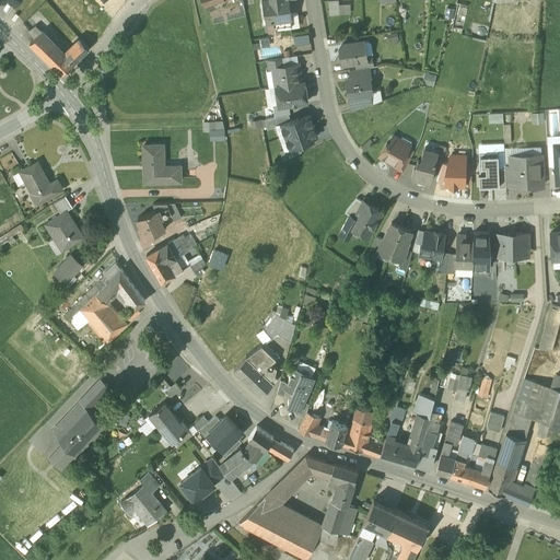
[(261,0),(266,21),(267,21),(273,20),(273,21),(291,18),(288,0),(261,0)]
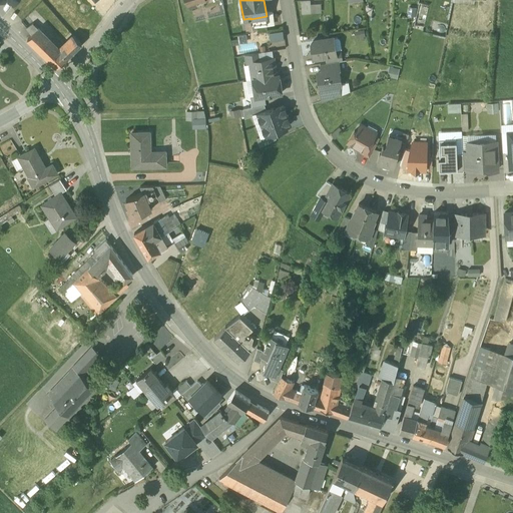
[(311,13),(310,0),(303,0),(301,0),(302,13),(311,13)]
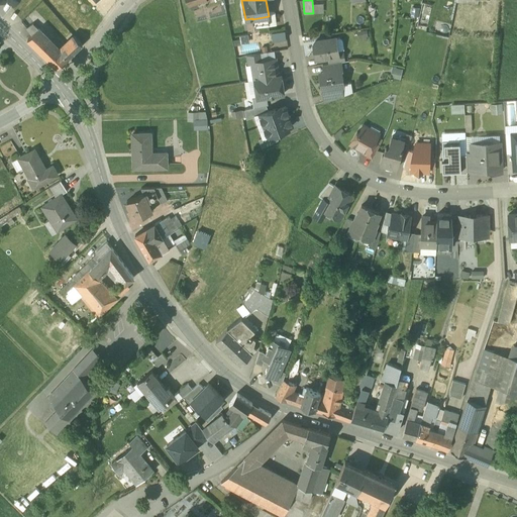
[(433,6),(422,3),(417,24),(429,27),(433,6)]
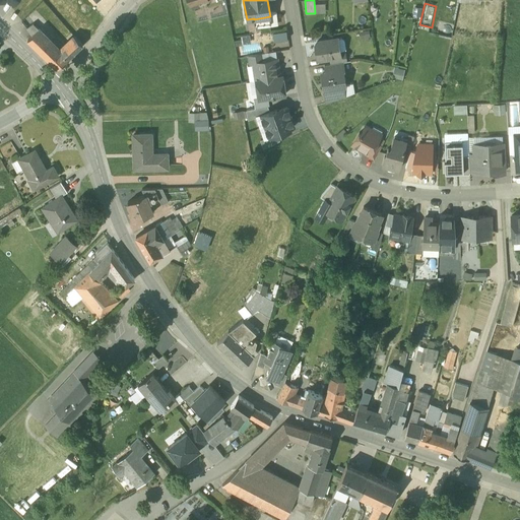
[(270,16),(254,19),(254,24),(255,24),(255,25),(270,23),(270,16)]
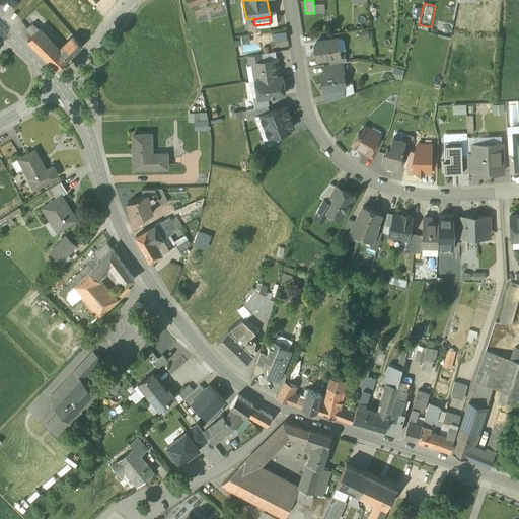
[(253,18),(247,19),(249,31),(255,30),(254,25),(254,24),(253,24),(253,19),(253,18)]
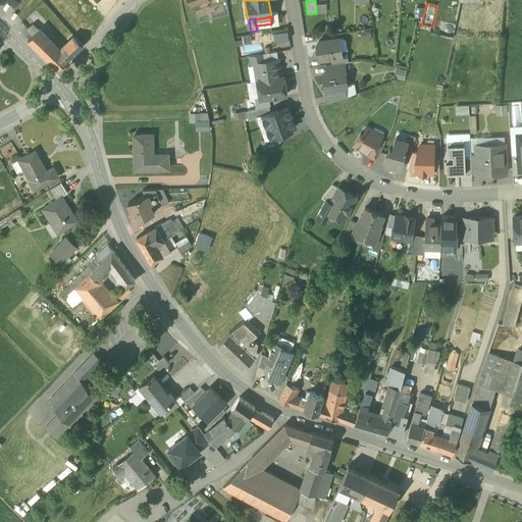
[(59,51),(39,30),(32,36),(28,40),(56,68),(57,68),(68,60),(59,51)]
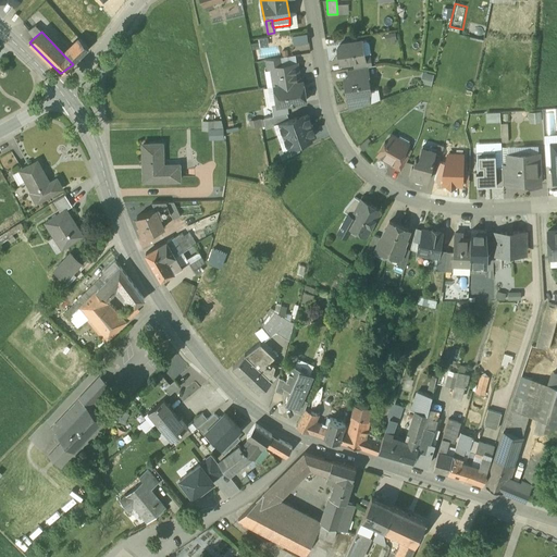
[(395,33),(385,34),(386,41),(396,40),(395,33)]
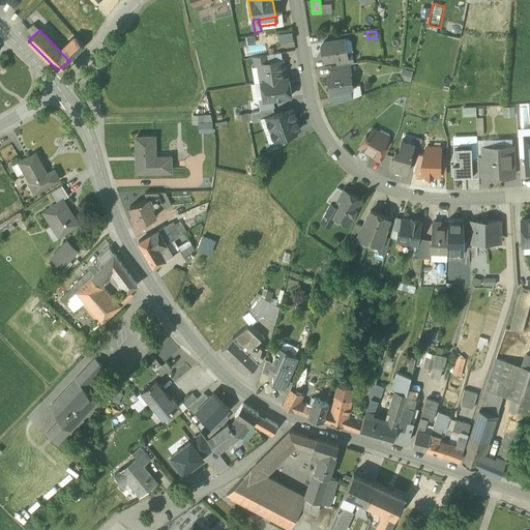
[(292,33),(280,34),(281,41),(293,40),(292,33)]
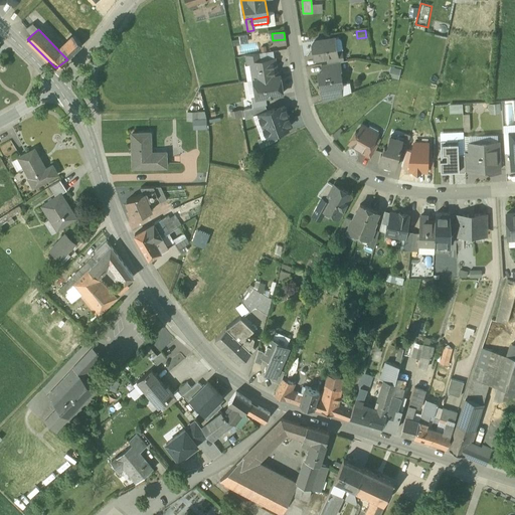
[(81,45),(73,36),(58,50),(67,59),(81,45)]
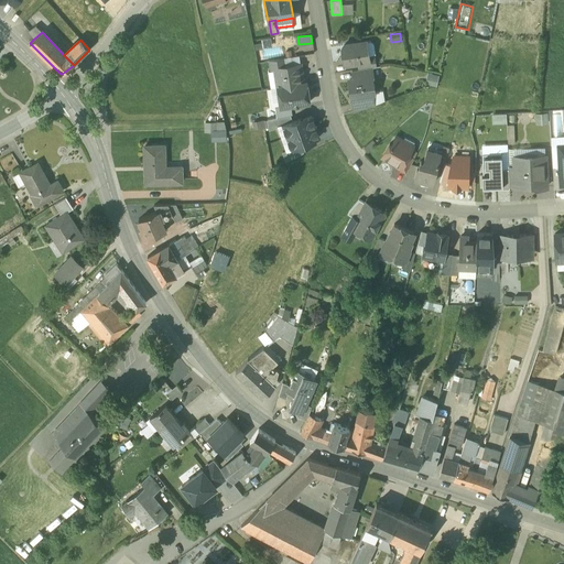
[(364,42),(344,44),(344,46),(342,50),(343,53),(346,55),(347,64),(358,63),(370,61),(369,56),(368,50),(366,50),(364,42)]
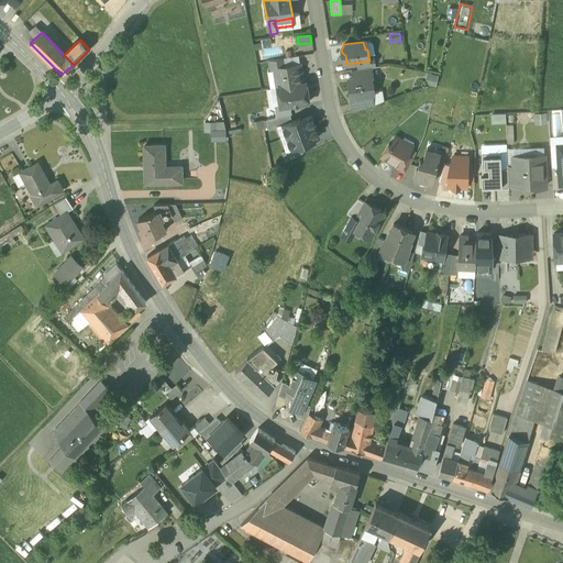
[(370,61),(357,63),(359,68),(372,67),(375,66),(373,55),(368,56),(370,61)]
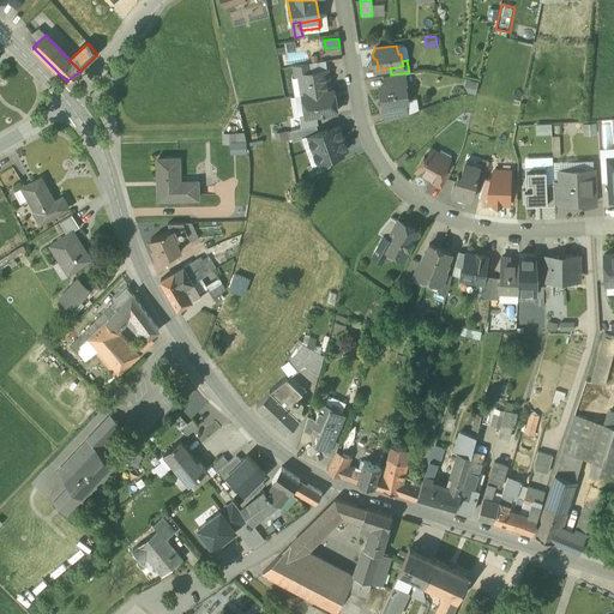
[(309,64),(294,66),(296,77),(300,76),(300,74),(311,72),(309,64)]
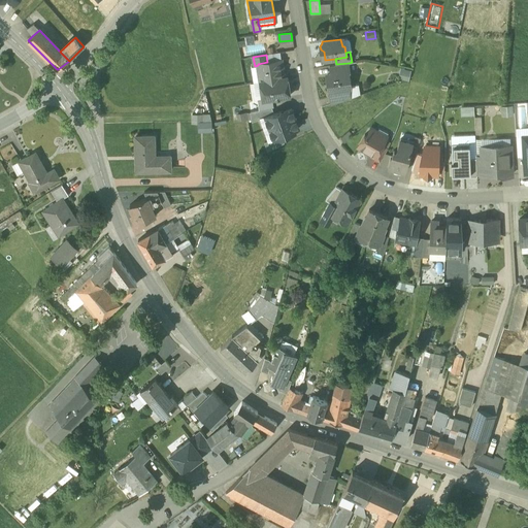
[(267,62),(258,64),(258,65),(260,81),(284,77),(282,60),(267,62)]
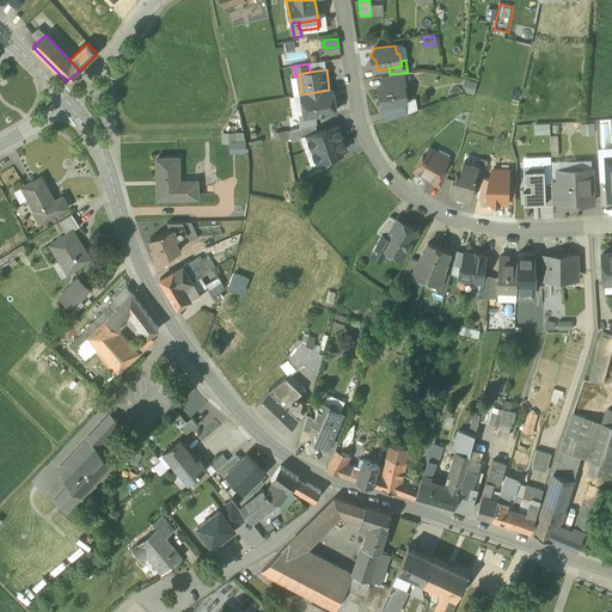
[(390,74),(383,75),(384,85),(402,83),(402,84),(405,83),(404,73),(390,74)]
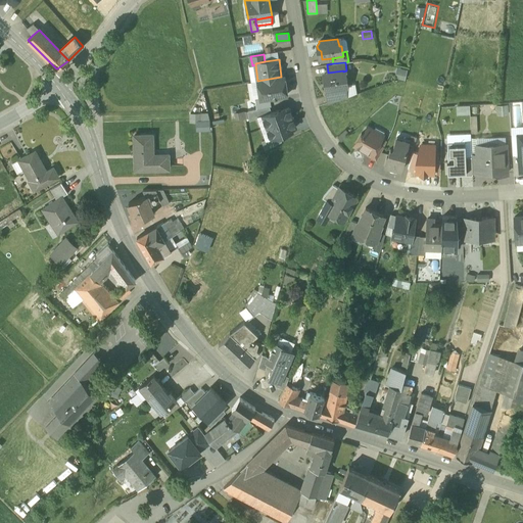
[(328,73),(324,74),(326,82),(327,81),(328,90),(327,90),(327,91),(328,91),(345,88),(345,87),(348,85),(347,79),(344,78),(343,72),(343,70),(328,73)]
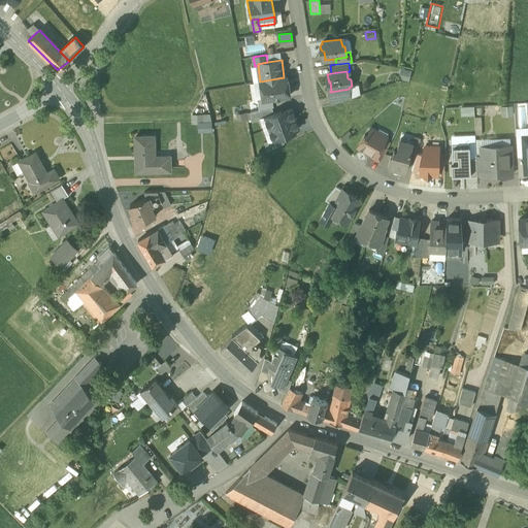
[(284,77),(260,81),(263,98),(263,100),(272,98),(291,95),(288,77),(284,77)]
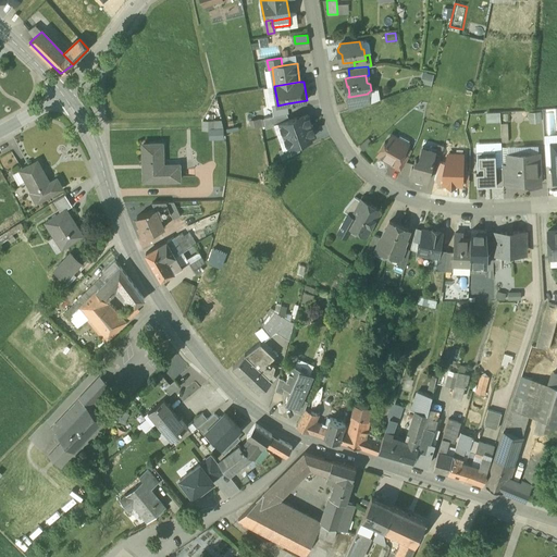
[(368,94),(349,97),(351,109),(369,102),(368,94)]
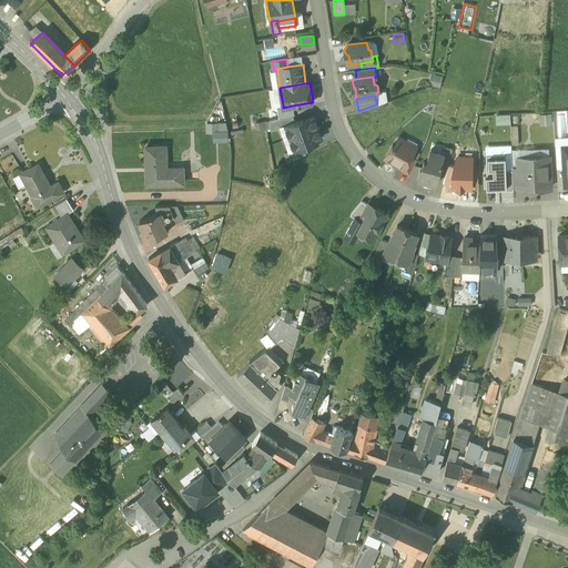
[(293,105),(283,108),(283,105),(279,107),(281,118),(292,115),(294,114),(293,105)]
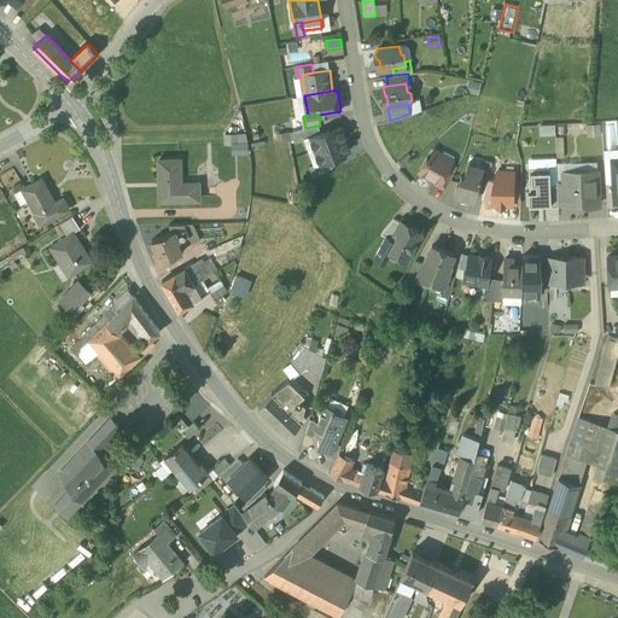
[(600,122),(588,123),(588,134),(601,134),(600,122)]
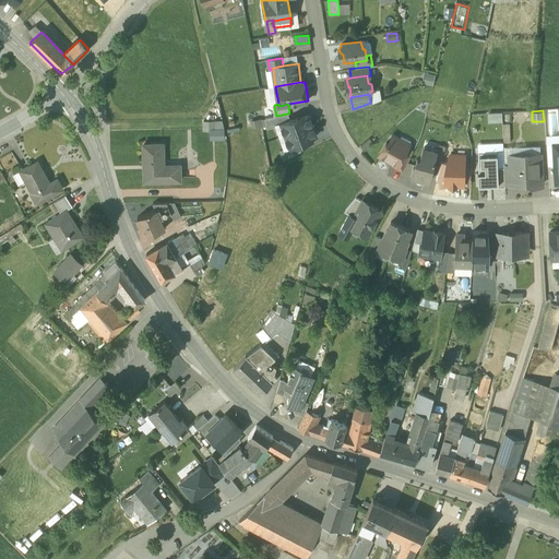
[(502,121),(502,111),(488,113),(488,121),(502,121)]
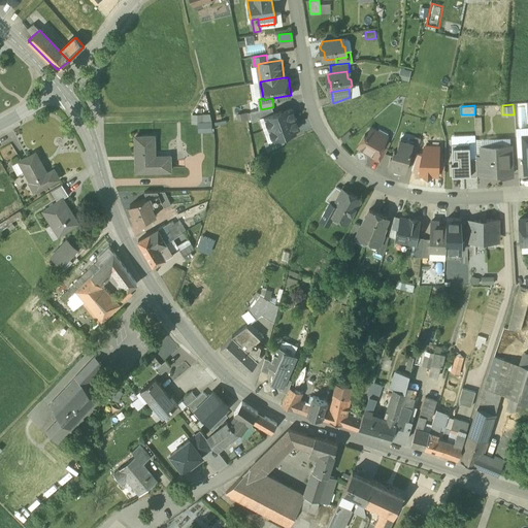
[(261,109),(250,111),(252,122),(260,119),(265,117),(265,116),(273,112),(271,107),(261,109)]
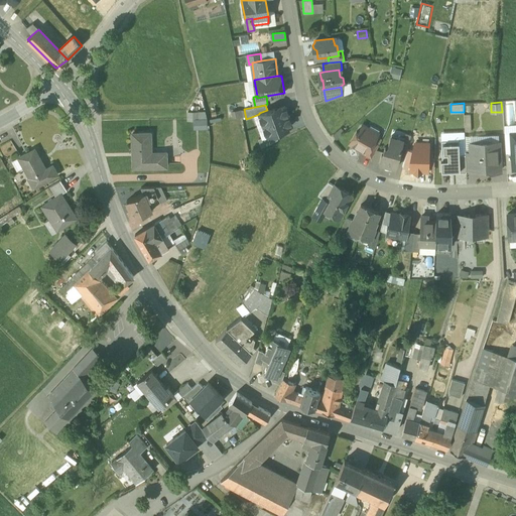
[(267,110),(259,113),(259,114),(263,125),(288,116),(285,106),(275,110),(274,109),(268,111),(267,110)]
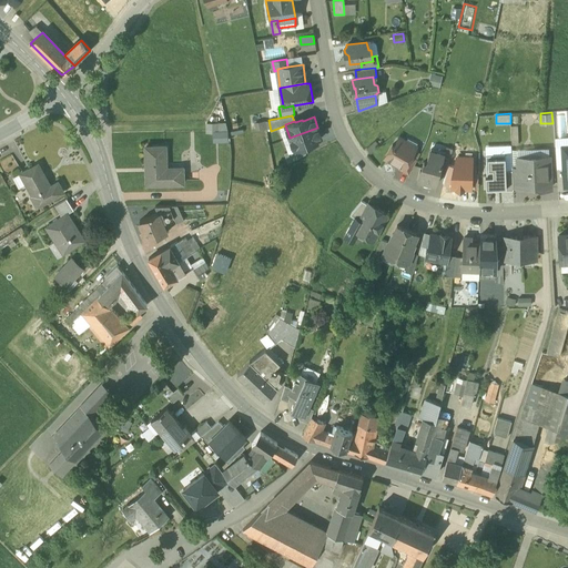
[(225,122),(204,122),(205,132),(213,132),(225,132),(225,130),(225,122)]
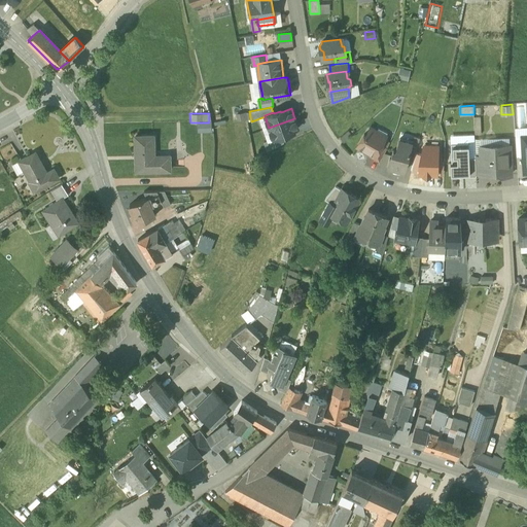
[(294,118),(269,128),(273,138),(273,139),(282,136),(281,135),(288,133),(287,132),(299,128),(294,118)]
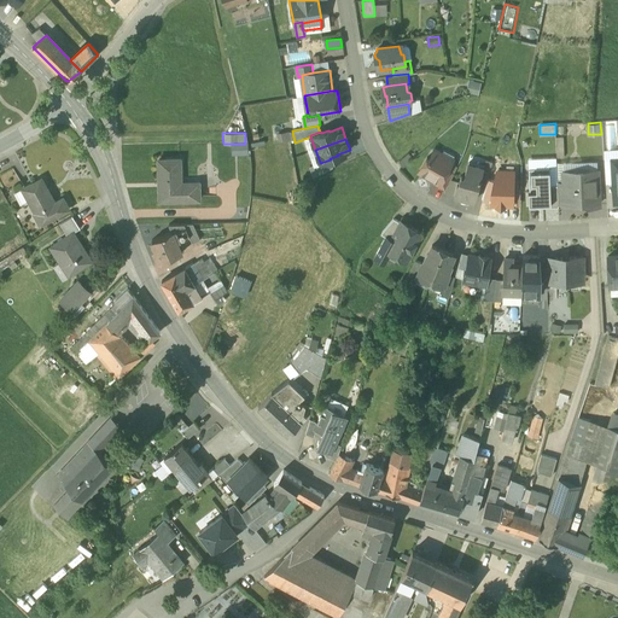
[(232,155),(248,155),(248,141),(245,141),(245,144),(232,144),(232,155)]
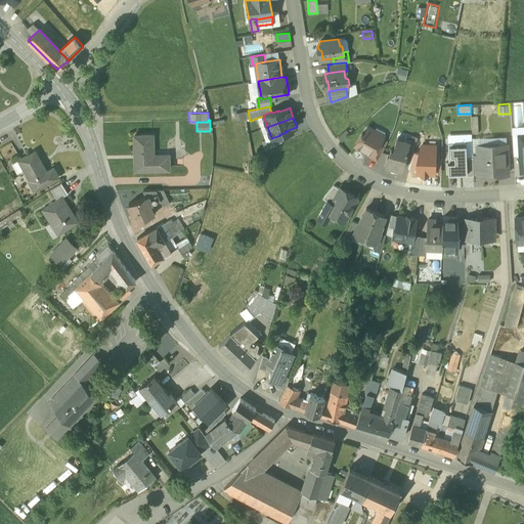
[(376,133),(375,130),(369,128),(366,129),(364,134),(362,133),(355,144),(372,154),(373,155),(379,142),(382,137),(376,134),(376,133)]
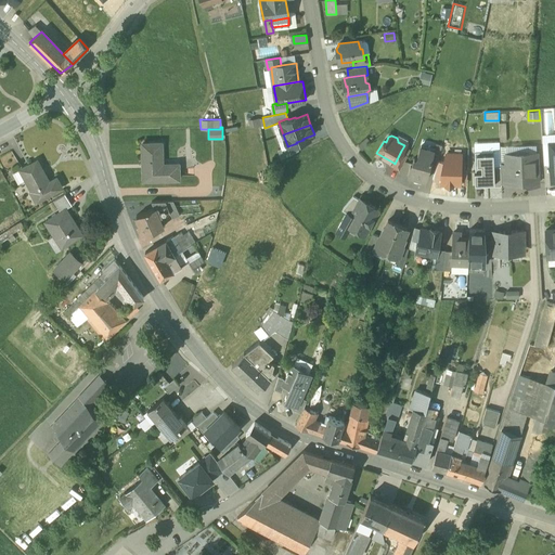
[(370,143),(365,139),(358,145),(363,151),(370,143)]
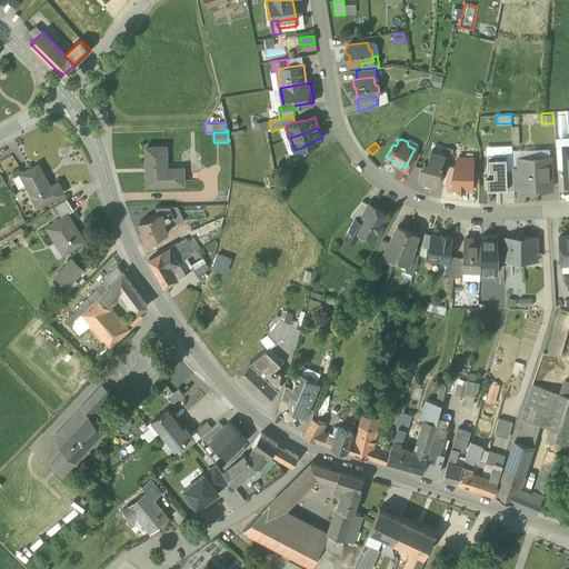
[(167,170),(166,145),(153,145),(153,146),(145,147),(146,167),(149,167),(149,183),(183,182),(182,170),(167,170)]
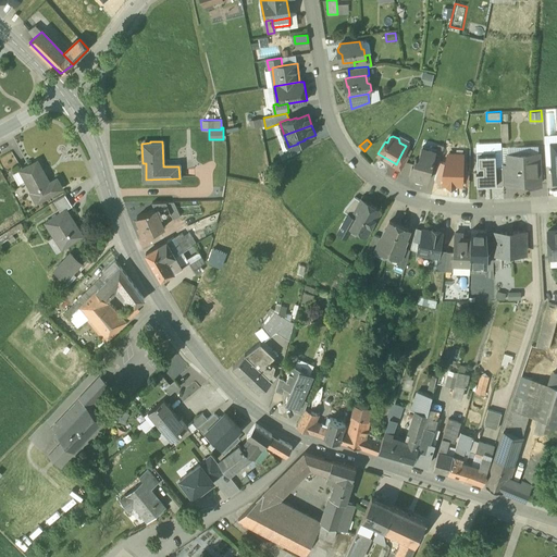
[(288,146),(279,149),(282,159),(300,150),(298,144),(288,147),(288,146)]
